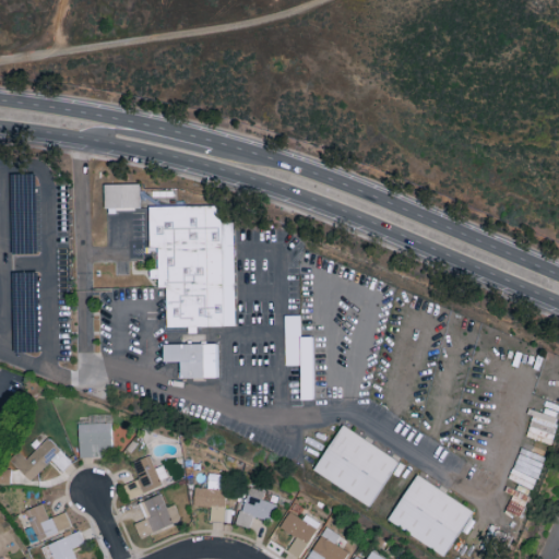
[(140,182),(105,183),(105,207),(140,206),(140,182)]
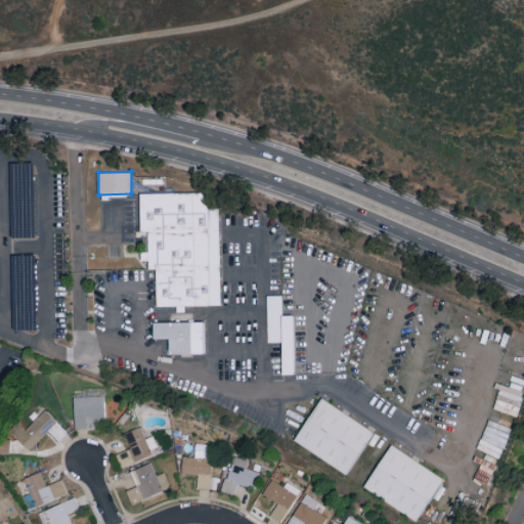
[(220,305),(219,207),(208,207),(208,191),(139,192),(139,232),(147,232),(147,251),(140,252),(140,261),(147,261),(147,269),(156,269),(156,306),(176,306),(176,312),(184,311),(184,306),(220,305)]
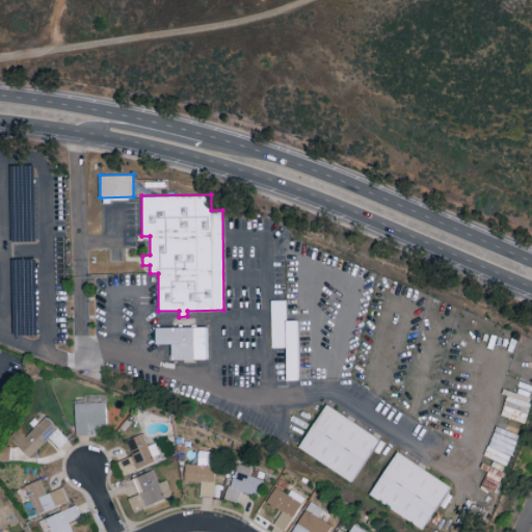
[(206,325),(155,326),(155,344),(170,343),(171,360),(207,358),(206,325)]
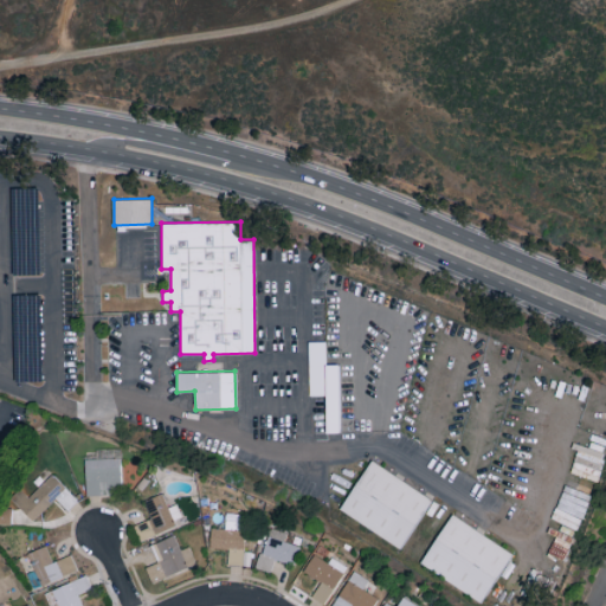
[(85,496),(121,494),(120,458),(84,459),(85,496)]
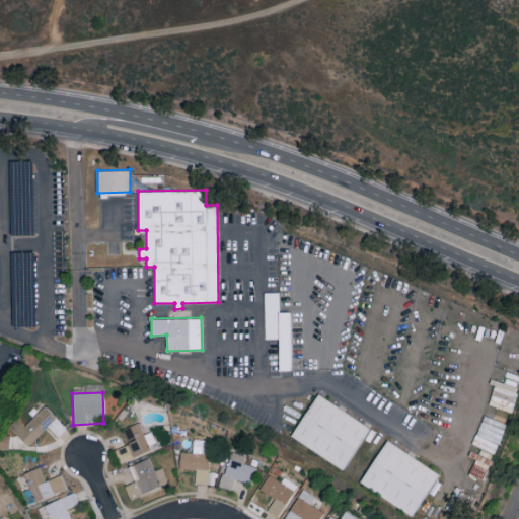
[(344,469),(370,427),(316,394),(290,437),(344,469)]
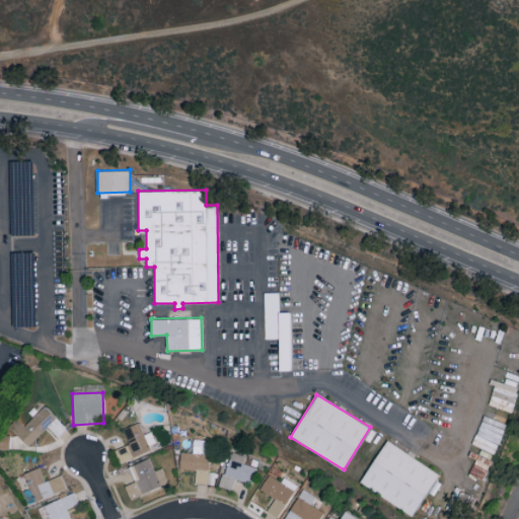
[(27,447),(47,427),(58,438),(67,428),(44,405),(24,426),(17,419),(8,428),(27,447)]
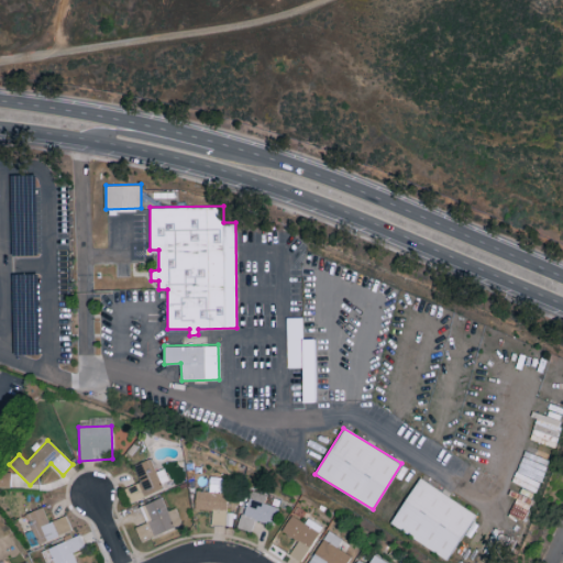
[(133,503),(163,488),(150,457),(128,468),(135,484),(127,488),(133,503)]
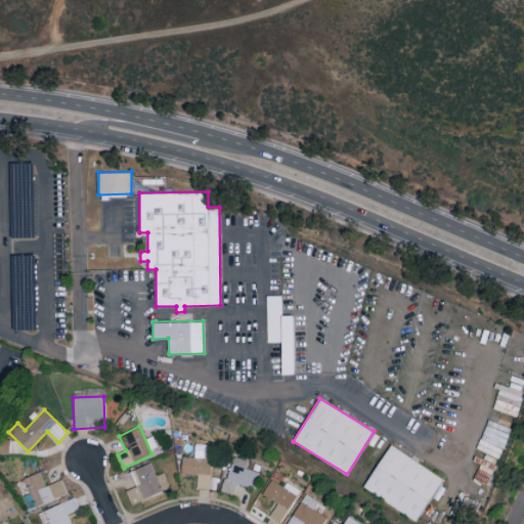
[(0,453),(9,453),(10,438),(0,437),(0,453)]
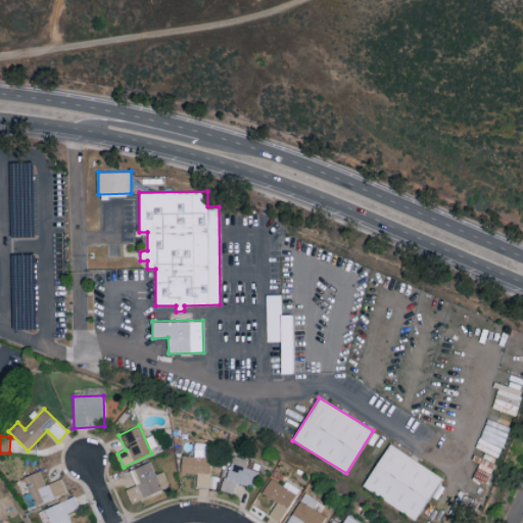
[(182,456),(181,473),(195,474),(195,487),(208,488),(210,444),(194,443),(194,456),(182,456)]
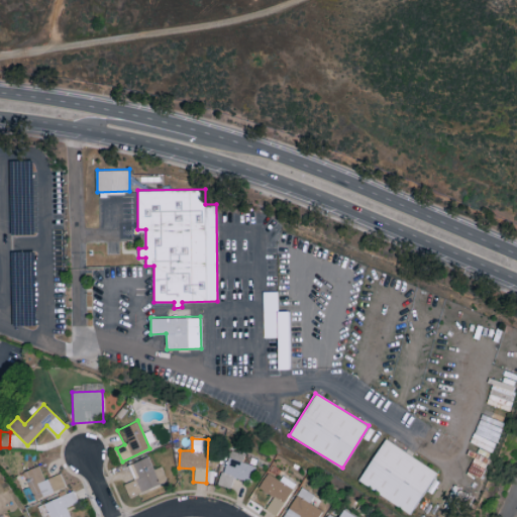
[(358,481),(410,514),(437,472),(386,438),(358,481)]
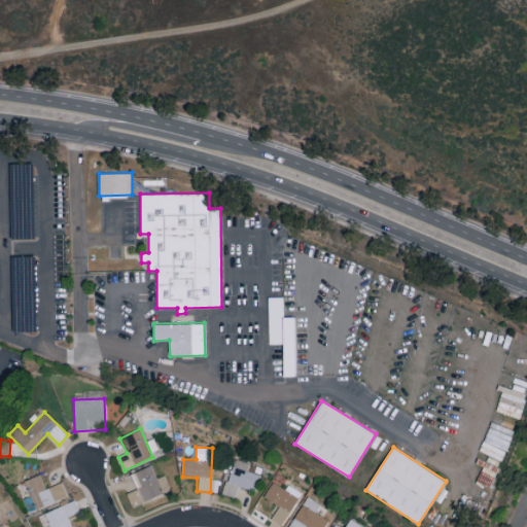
[(224,495),(235,497),(238,487),(255,491),(259,475),(246,471),(248,463),(233,459),(224,495)]
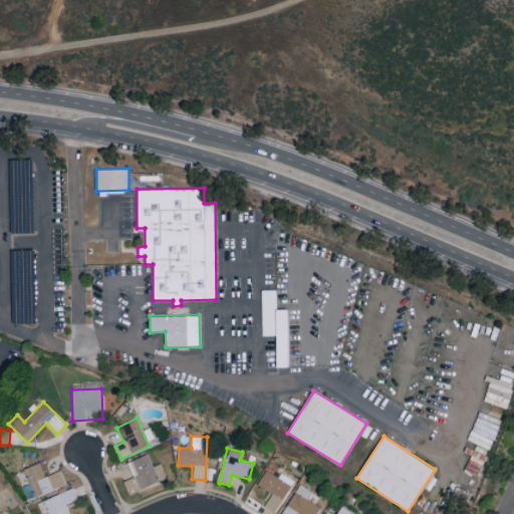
[(166,479),(160,464),(153,467),(148,454),(129,462),(135,477),(123,481),(129,494),(166,479)]
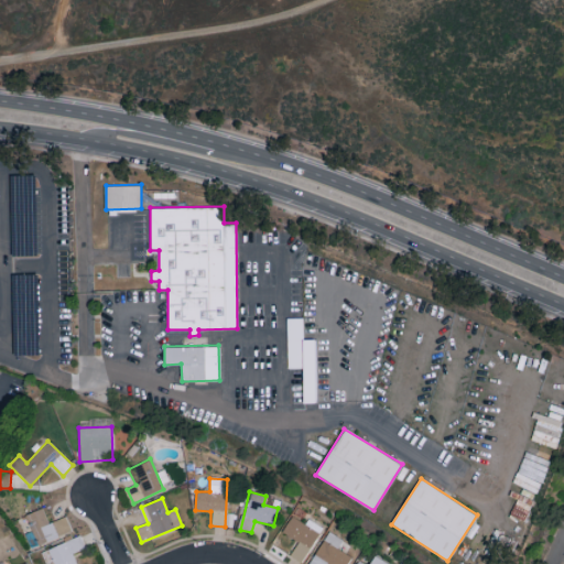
[(72,532),(65,517),(49,523),(42,508),(25,514),(39,545),(72,532)]
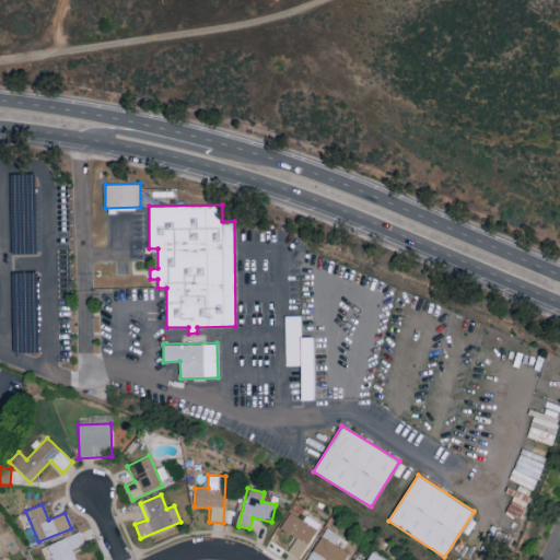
[(299,559),(321,524),(306,515),(303,521),(289,512),(280,528),(295,537),(288,551),(299,559)]
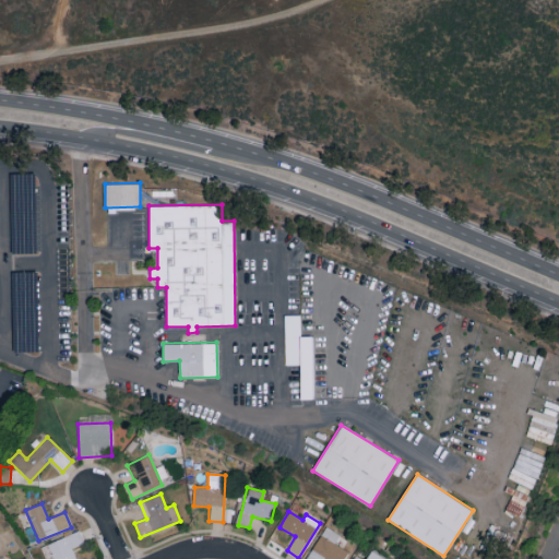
[(344,558),(348,552),(334,544),(340,535),(325,526),(305,558),(323,558),(344,558)]
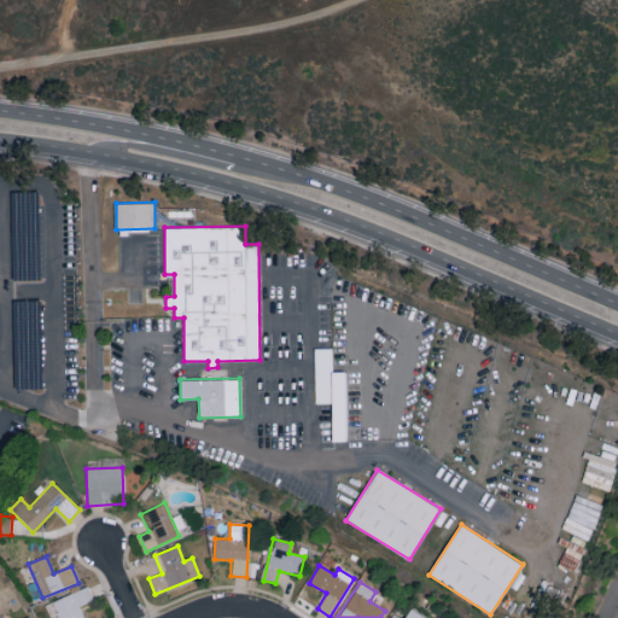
[(83,617),(79,606),(93,600),(87,587),(52,601),(58,617),(83,617)]
